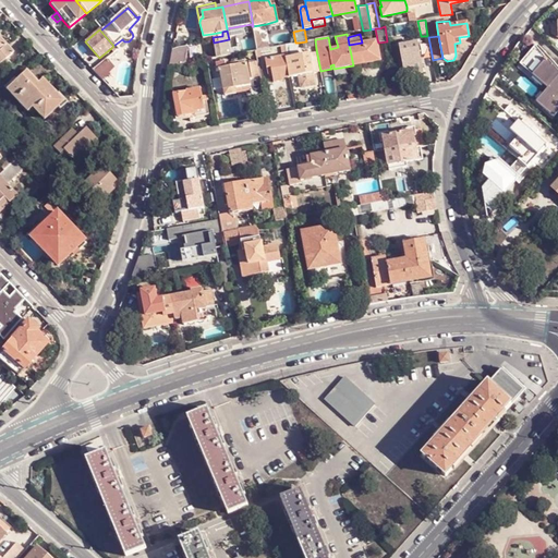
[(214,43),(217,58),(232,55),(230,49),(229,39),(214,43)]
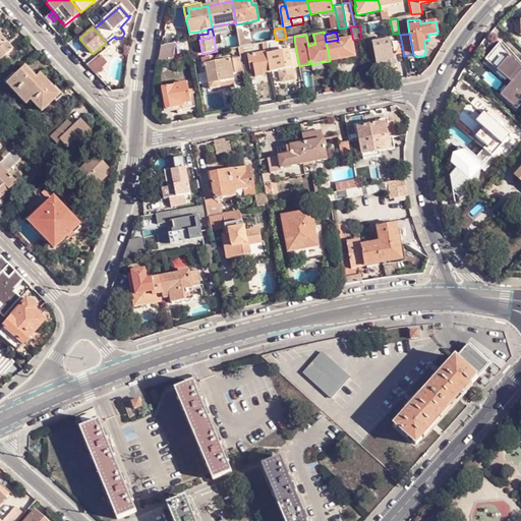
[(326,42),(330,61),(356,56),(353,40),(352,37),(338,40),(326,42)]
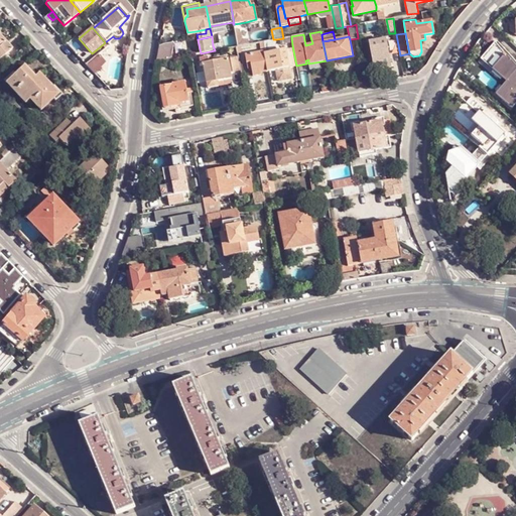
[(0,59),(11,49),(0,37),(0,59)]
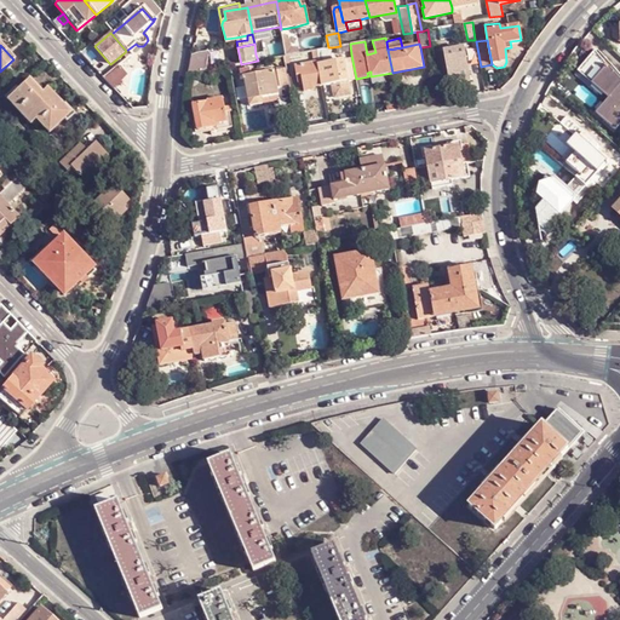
[(110,64),(95,46),(89,52),(103,70),(110,64)]
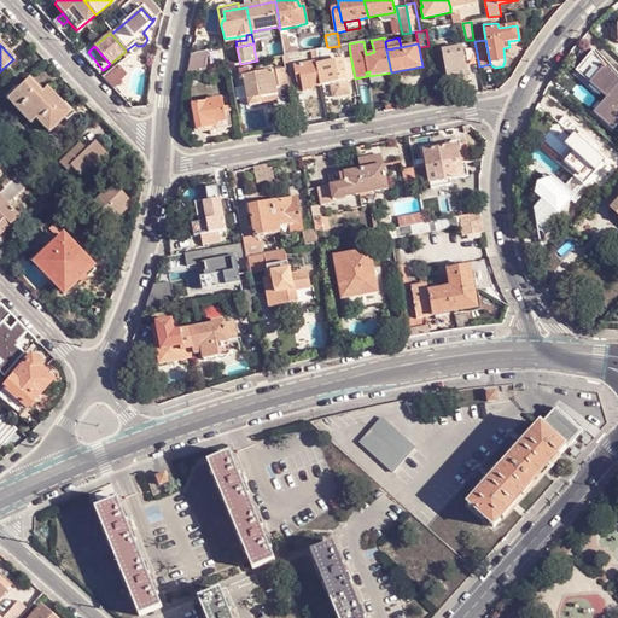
[(327,47),(316,51),(318,57),(318,58),(319,62),(319,64),(322,86),(332,83),(333,93),(348,91),(343,59),(331,62),(327,47)]
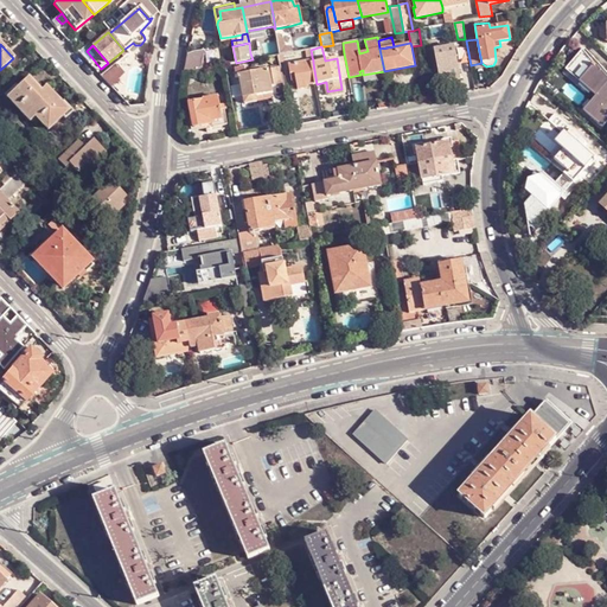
[(461,80),(455,46),(434,51),(440,83),(461,80)]
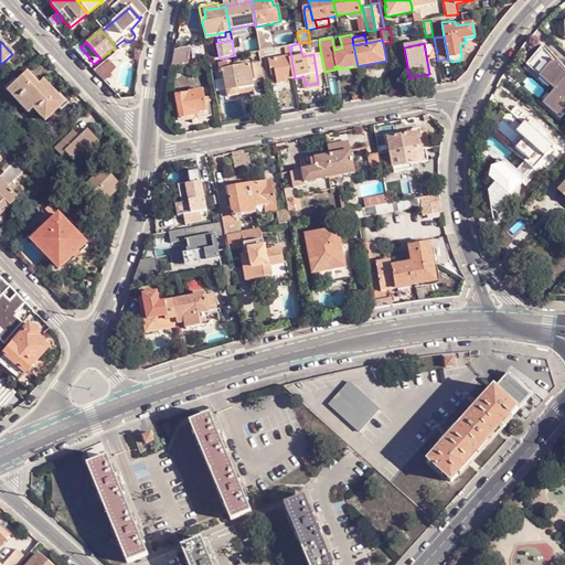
[(564,74),(542,46),(525,65),(554,91),(542,104),(560,120),(564,114),(564,74)]
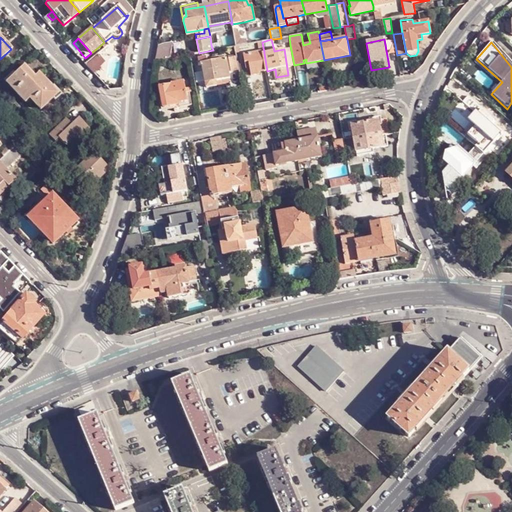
[(163,44),(159,45),(155,61),(170,59),(173,43),(171,43),(163,44)]
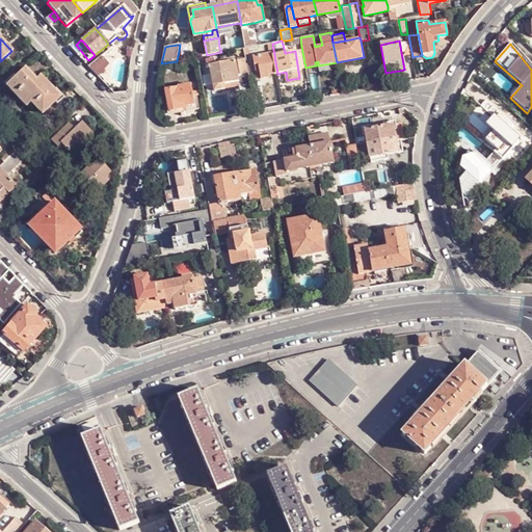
[(270,75),(277,74),(274,55),(274,53),(254,57),(255,65),(258,64),(260,73),(261,79),(270,77),(270,75)]
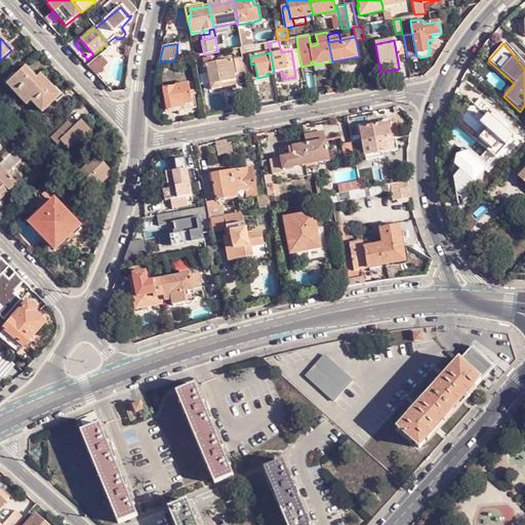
[(98,74),(108,62),(99,55),(90,68),(98,74)]
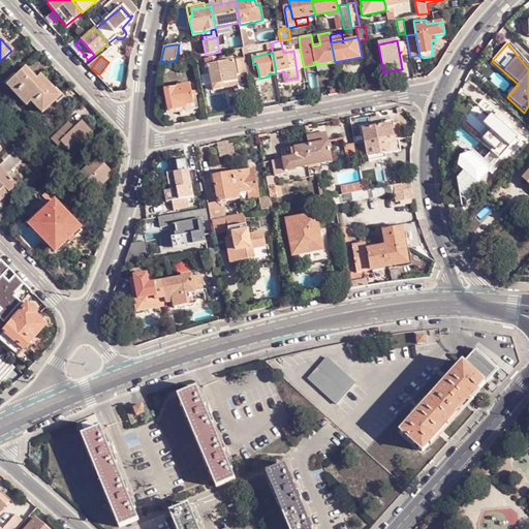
[(206,68),(209,67),(209,64),(215,63),(214,60),(205,61),(206,68)]
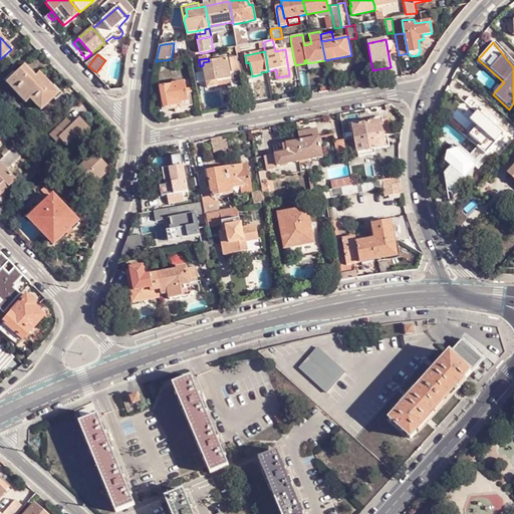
[(206,82),(207,82),(217,80),(228,78),(231,78),(227,58),(209,61),(203,62),(203,65),(206,82)]
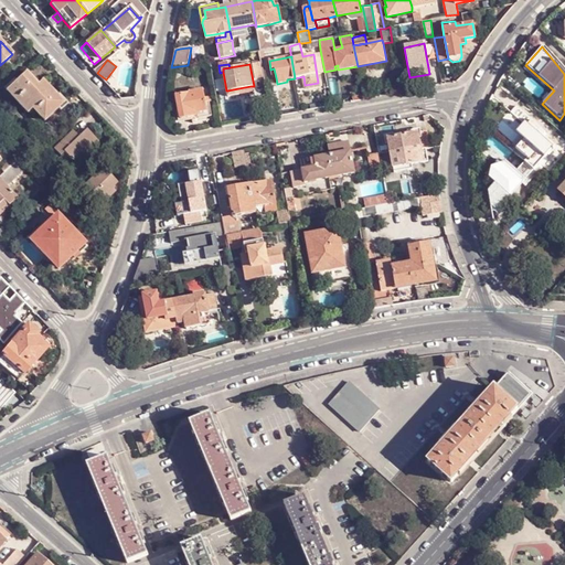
[(28,104),(32,108),(44,120),(63,103),(56,96),(60,94),(59,93),(55,95),(45,85),(41,89),(36,84),(25,72),(14,83),(11,85),(7,89),(23,107),(28,104)]
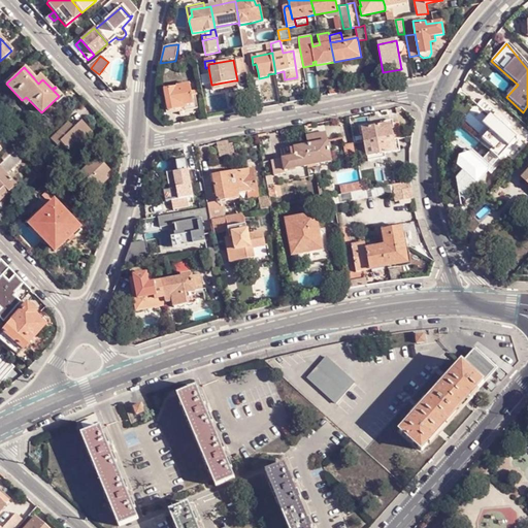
[(38,84),(42,79),(38,74),(34,78),(38,84)]
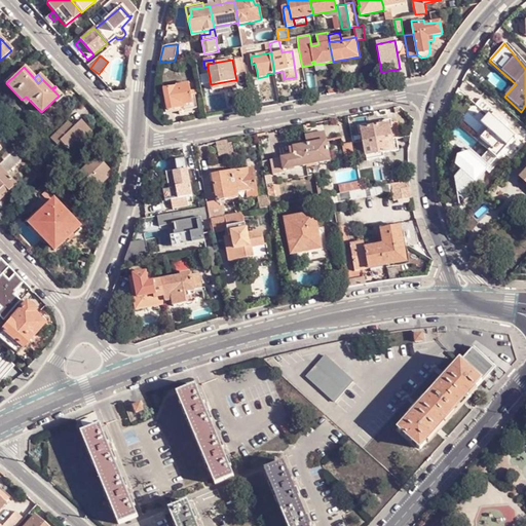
[(193,103),(191,95),(189,83),(164,88),(168,111),(179,109),(185,108),(185,105),(193,103)]
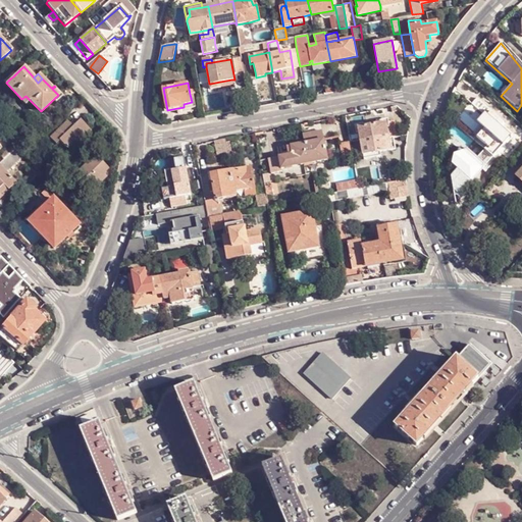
[(194,94),(190,94),(192,102),(184,104),(184,107),(177,108),(178,113),(197,110),(195,102),(194,94)]
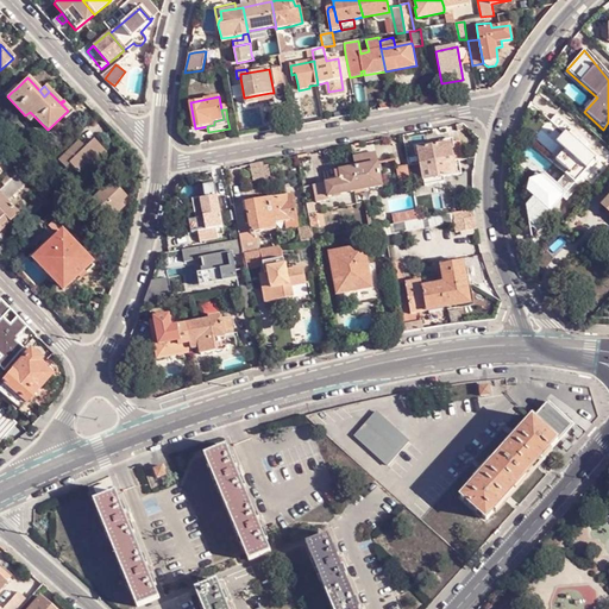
[(30,121),(35,117),(30,112),(25,115),(30,121)]
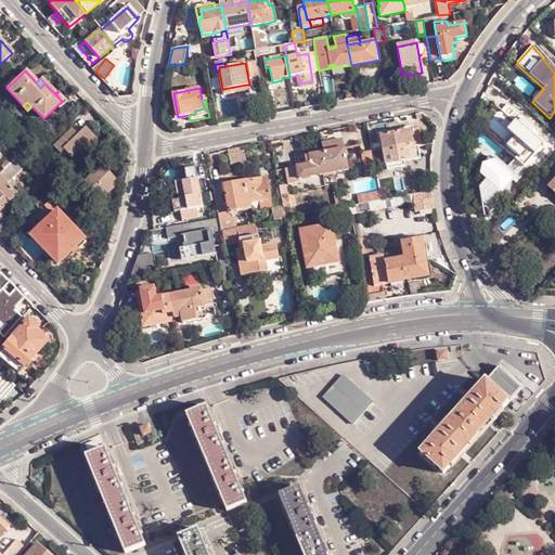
[(86,144),(90,147),(98,139),(86,126),(77,133),(72,128),(53,146),(60,154),(64,150),(73,158),(79,152),(86,144)]
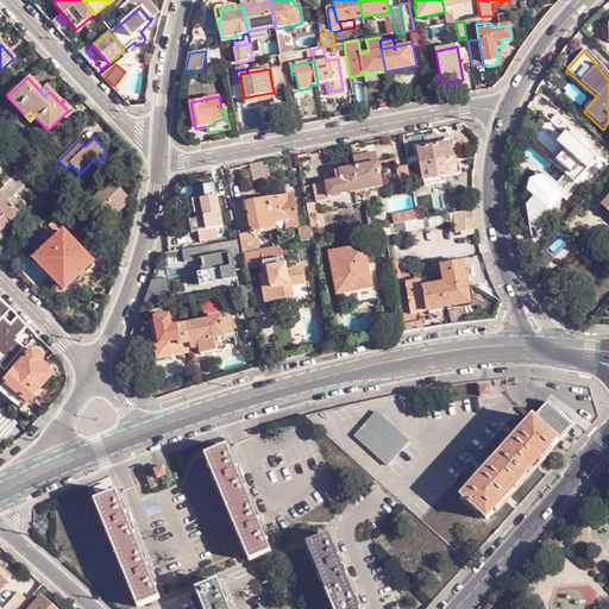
[(578,181),(591,167),(598,158),(576,138),(556,161),(578,181)]
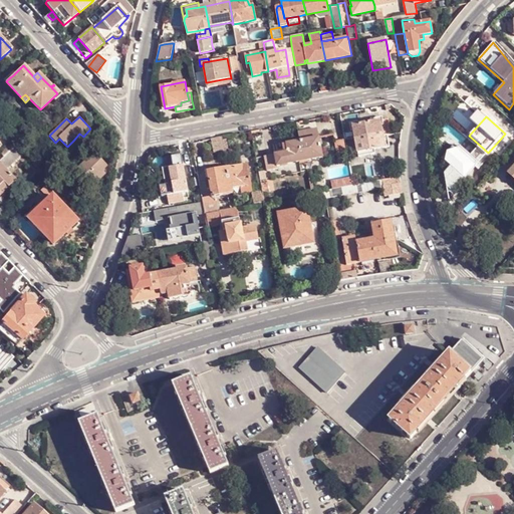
[(352,125),(357,149),(377,146),(384,144),(383,137),(388,136),(391,135),(388,118),(379,120),(352,125)]
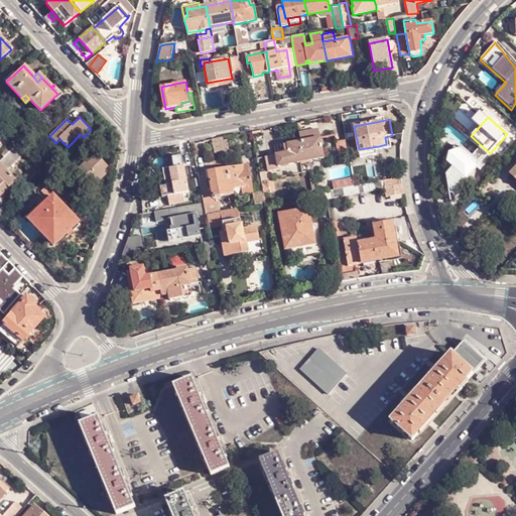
[(295,135),(297,142),(320,138),(319,131),(295,135)]
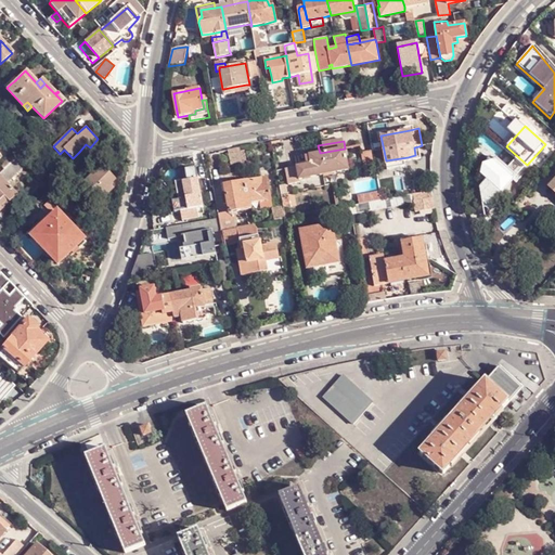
[(81,155),(90,147),(86,144),(79,152),(81,155)]
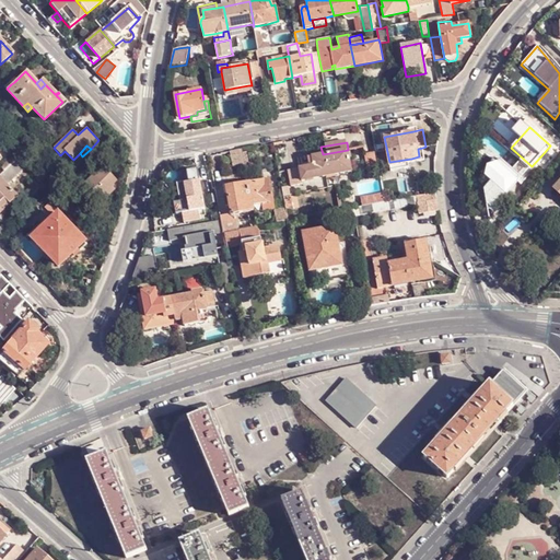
[(411,159),(412,163),(424,161),(422,148),(418,149),(419,156),(411,159)]
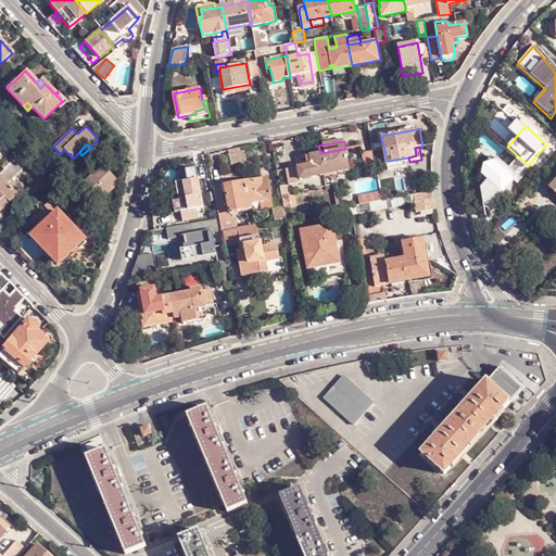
[(531,168),(528,165),(507,147),(505,150),(529,171),(531,168)]
